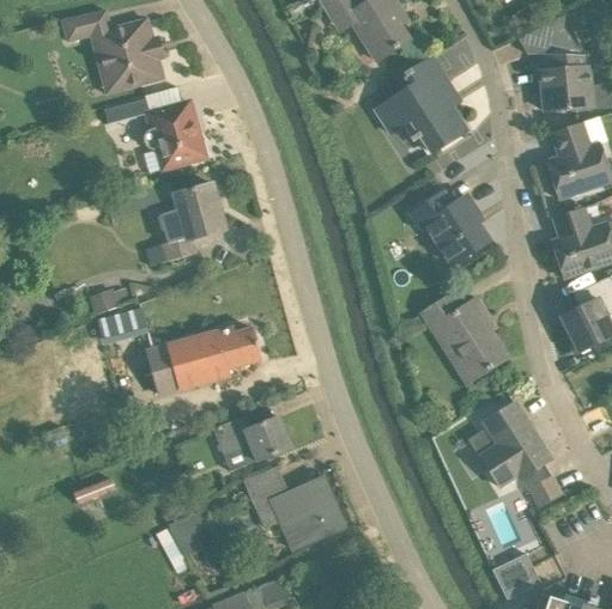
[(292,16),(306,8),(306,7),(301,0),(296,0),(288,5),(286,5),(292,16)]
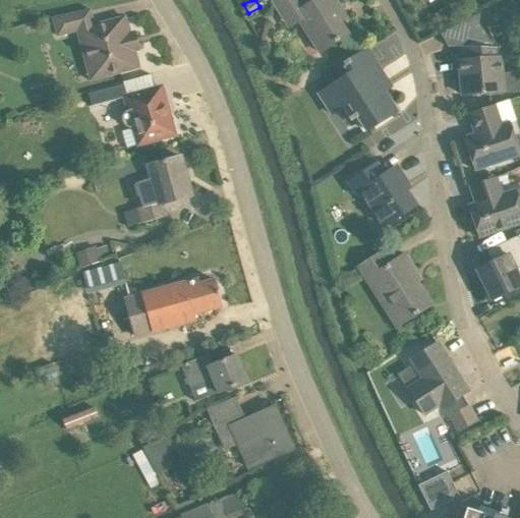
[(288,27),(299,21),(318,51),(347,33),(334,11),(341,7),(337,0),(314,0),(306,5),(302,0),(272,0),(288,27)]
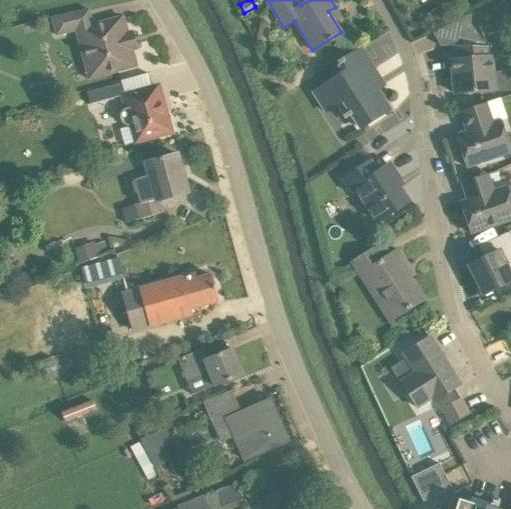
[(464,6),(459,0),(444,0),(442,2),(448,10),(451,15),(464,6)]
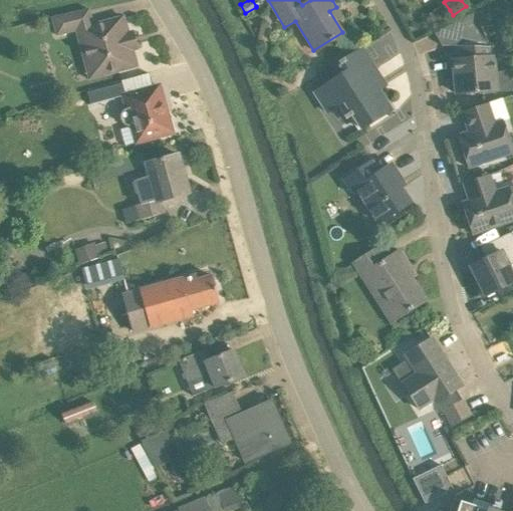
[(92,23),(88,8),(53,17),(57,35),(77,30),(89,78),(137,65),(133,49),(138,48),(133,30),(127,31),(123,15),(92,23)]
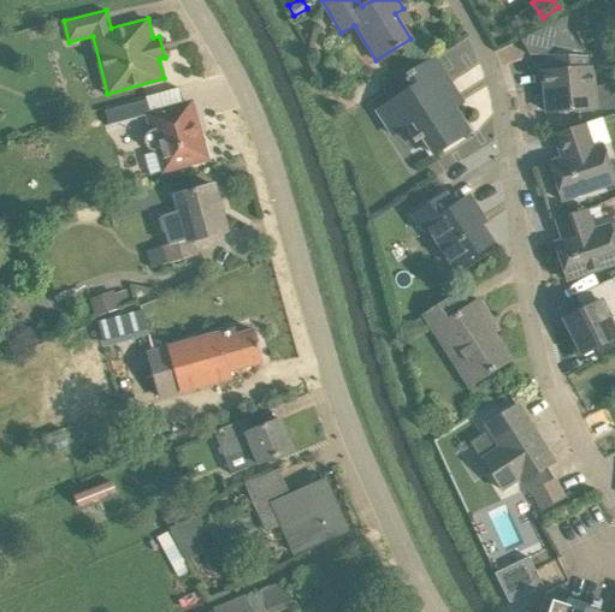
[(591,54),(548,53),(549,70),(544,70),(548,110),(614,105),(614,91),(613,79),(593,81),(591,54)]
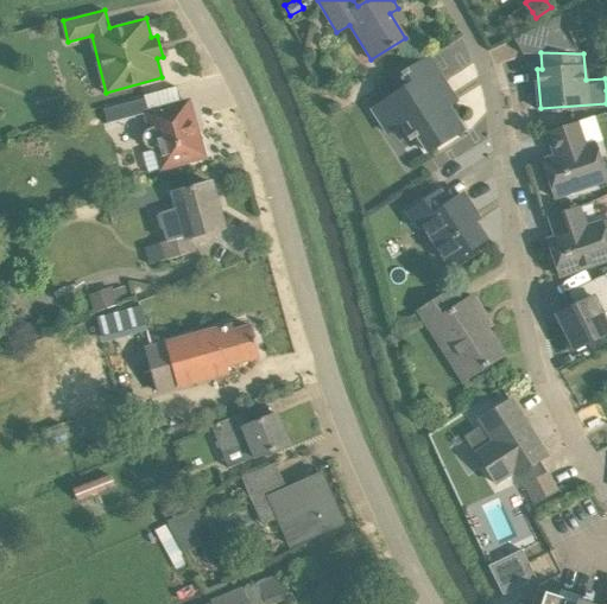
[(442,95),(450,89),(428,53),(393,75),(400,87),(370,107),(386,133),(408,119),(428,150),(462,127),(442,95)]
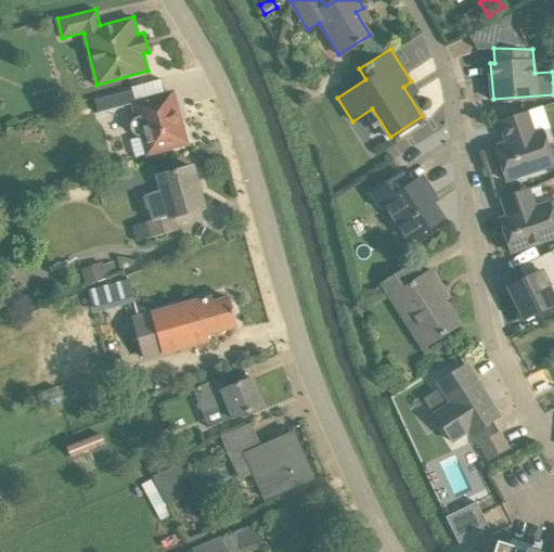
[(172,91),(133,102),(138,116),(137,116),(134,117),(133,118),(131,120),(131,123),(130,124),(130,126),(130,127),(131,128),(131,130),(132,131),(133,132),(134,133),(138,135),(139,135),(141,135),(143,135),(149,152),(187,142),(180,120),(179,119),(178,119),(177,119),(175,112),(178,111),(172,91)]
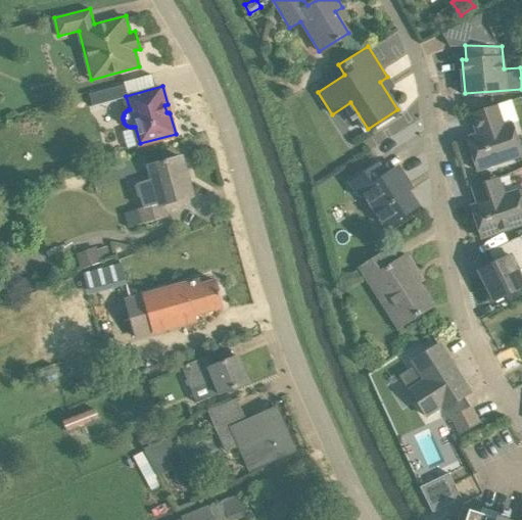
[(95,91),(84,94),(86,103),(98,101),(95,91)]
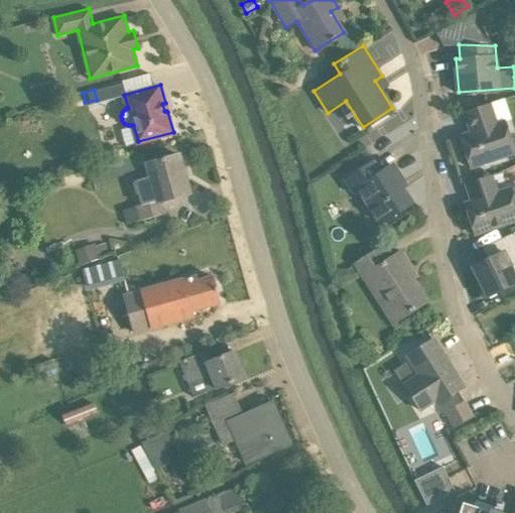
[(497,123),(490,102),(465,111),(472,131),(460,135),(471,166),(514,151),(514,148),(505,120),(497,123)]
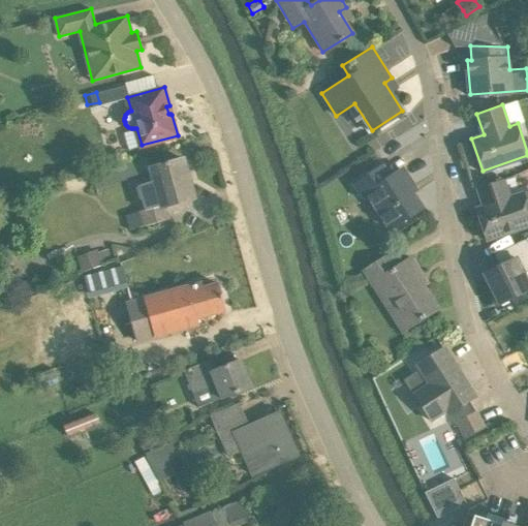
[(171,217),(167,205),(194,197),(183,157),(148,167),(151,181),(140,185),(143,196),(142,197),(146,209),(141,211),(145,224),(171,217)]
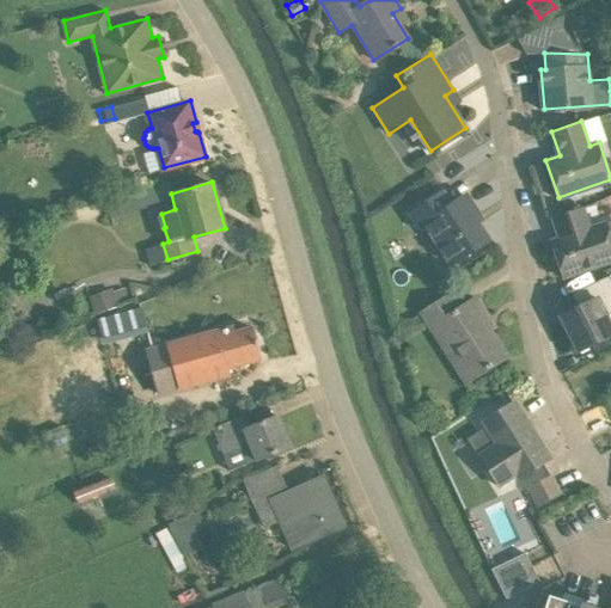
[(452,203),(444,190),(409,212),(419,226),(426,221),(451,262),(487,238),(469,210),(475,207),(466,194),(452,203)]
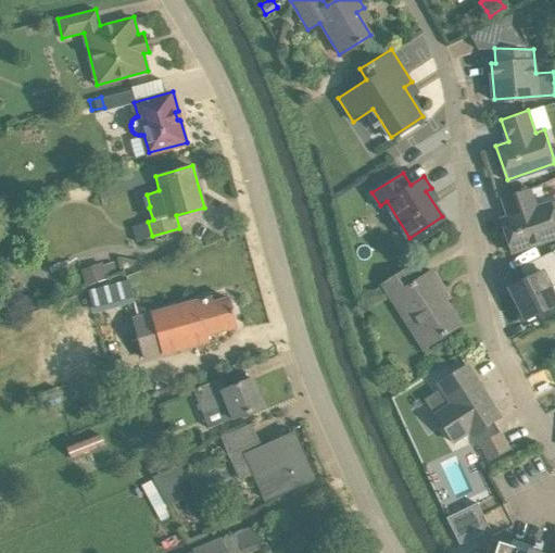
[(512,251),(554,236),(554,200),(550,202),(535,206),(529,187),(502,197),(508,216),(501,218),(512,251)]
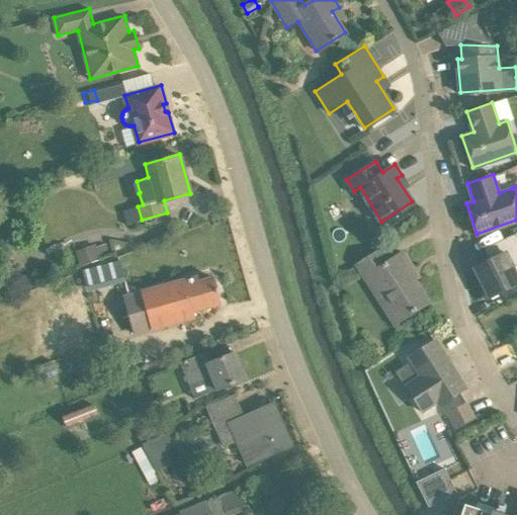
[(475,267),(490,296),(516,283),(516,273),(513,266),(516,264),(516,235),(515,232),(484,248),(490,259),(475,267)]
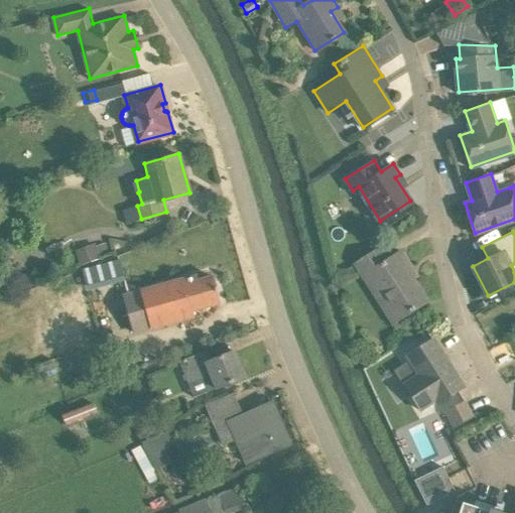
[(76,250),(82,264),(110,253),(106,242),(96,245),(95,243),(76,250)]
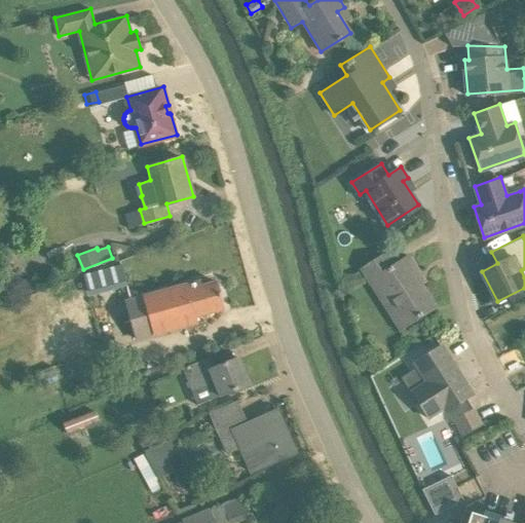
[(386,251),(360,267),(399,329),(436,305),(415,272),(419,269),(410,254),(395,263),(386,251)]
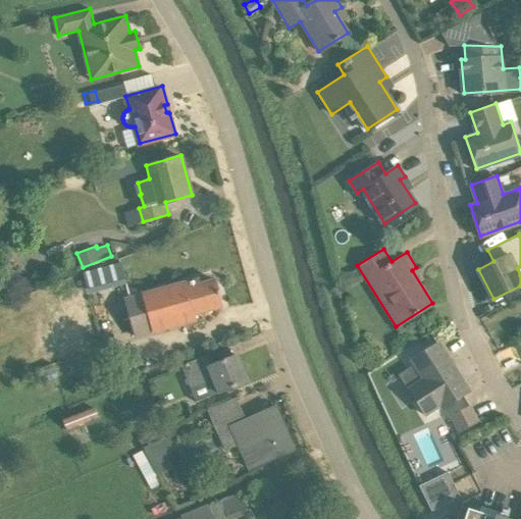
[(197,318),(195,313),(223,305),(215,276),(200,280),(199,275),(125,296),(137,334),(197,318)]
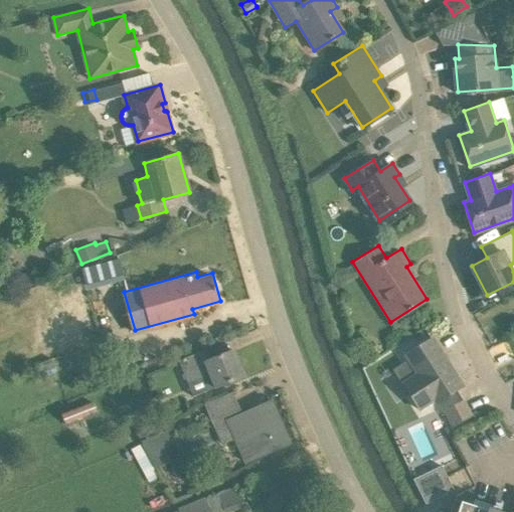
[(4,276),(0,277),(0,289),(9,286),(4,276)]
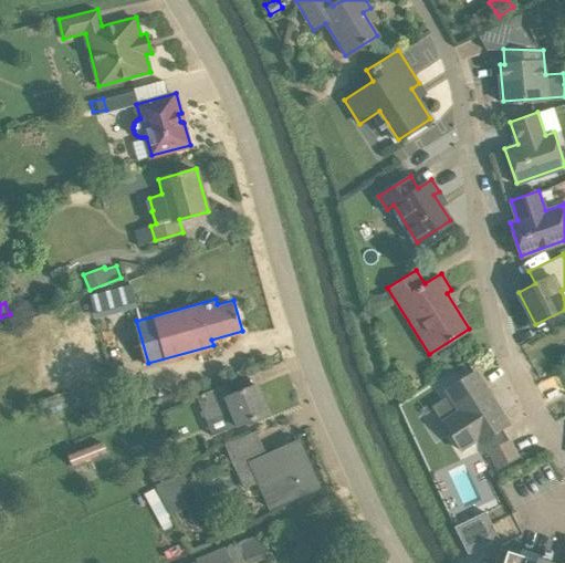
[(509,424),(475,371),(446,389),(467,424),(450,434),(460,450),(478,440),(479,442),(509,424)]
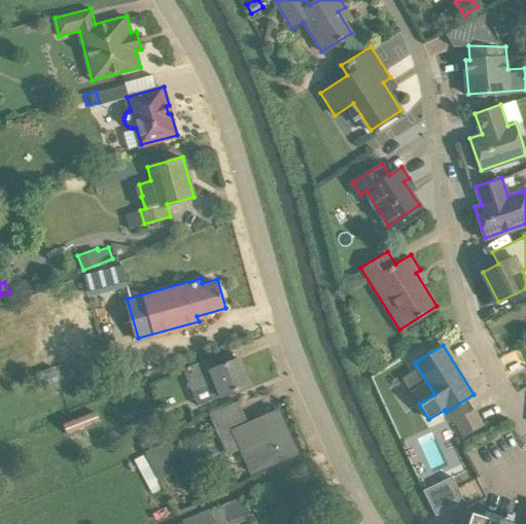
[(240,357),(216,367),(212,356),(181,369),(198,406),(220,396),(251,384),(240,357)]
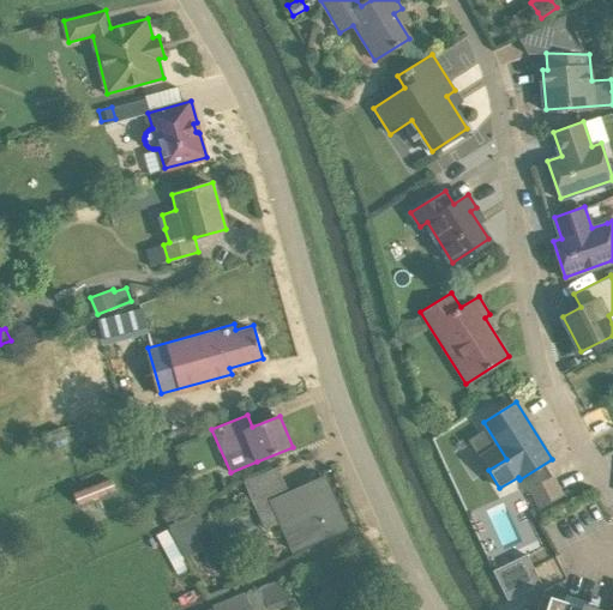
[(46,434),(50,447),(68,441),(64,427),(46,434)]
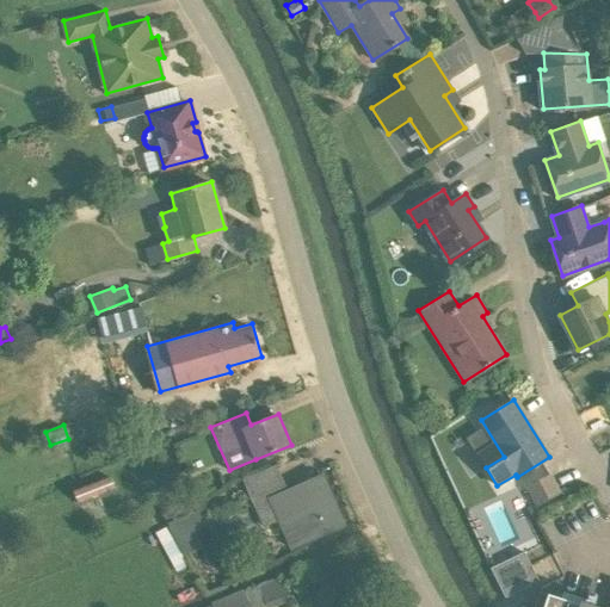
[(277,515),(291,549),(345,525),(324,474),(288,489),(276,463),(244,477),(262,521),(277,515)]
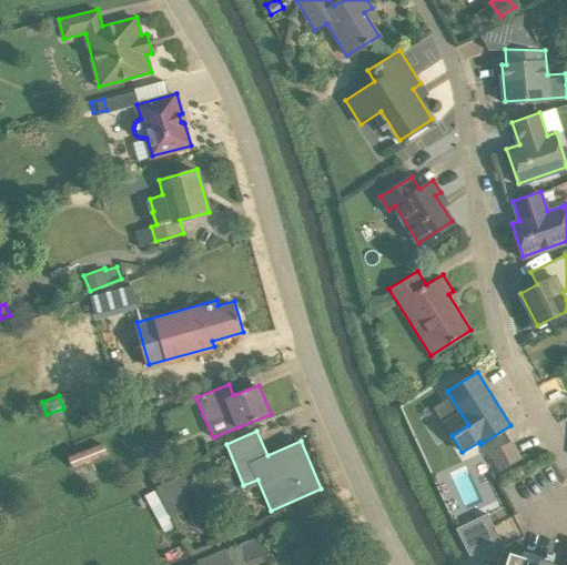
[(513,440),(490,451),(500,468),(522,457),(513,440)]
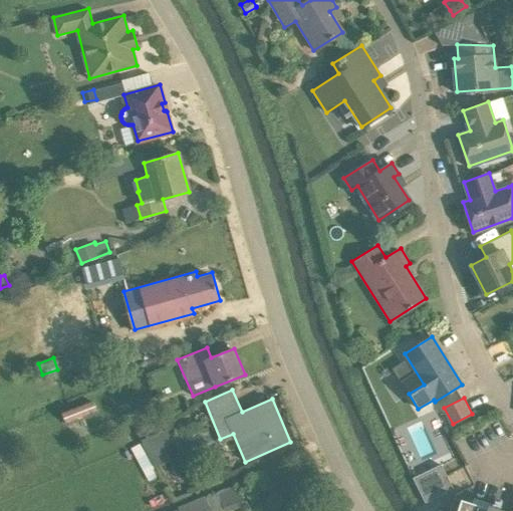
[(62,413),(66,423),(97,411),(93,401),(62,413)]
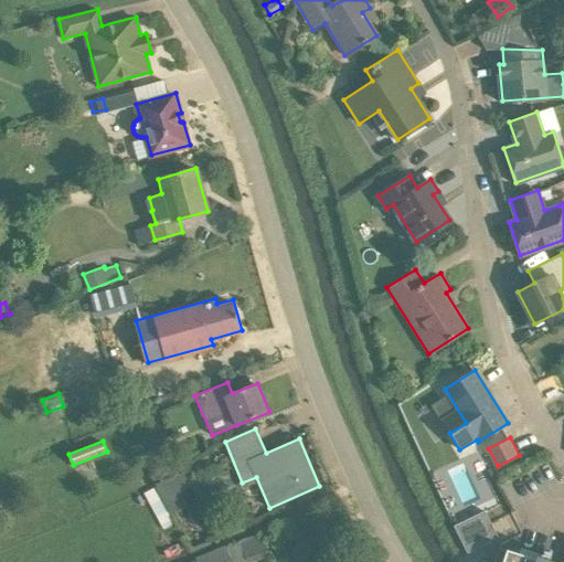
[(157,483),(158,485),(165,498),(172,512),(189,504),(181,490),(191,486),(184,470),(178,474),(157,483)]
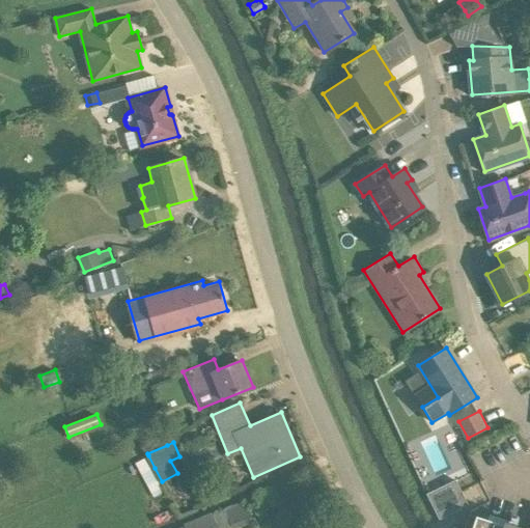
[(428,493),(427,493),(440,519),(441,519),(469,504),(456,478),(428,493)]
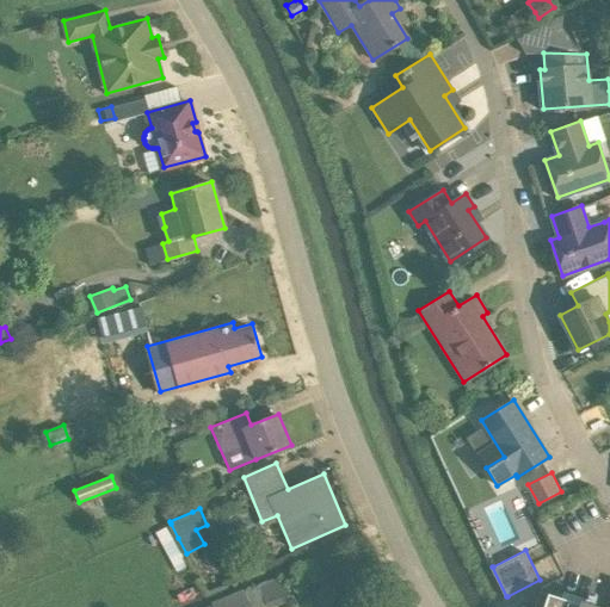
[(213,599),(216,606),(271,606),(291,600),(282,573),(213,599)]
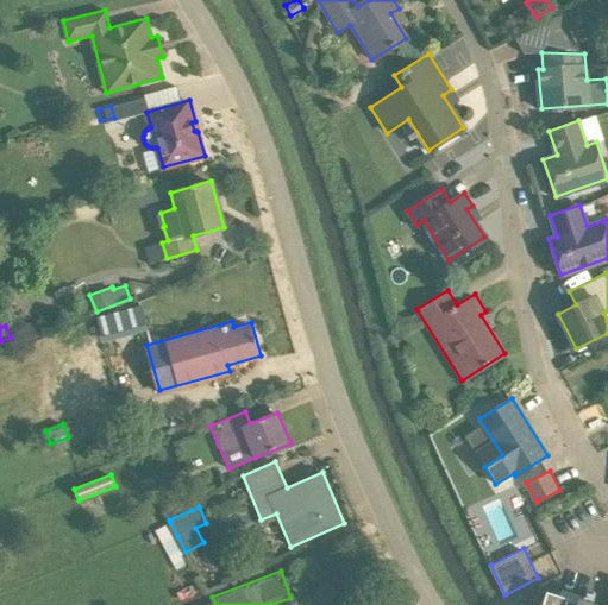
[(559,597),(547,592),(543,604),(591,604),(594,602),(561,591),(559,597)]
